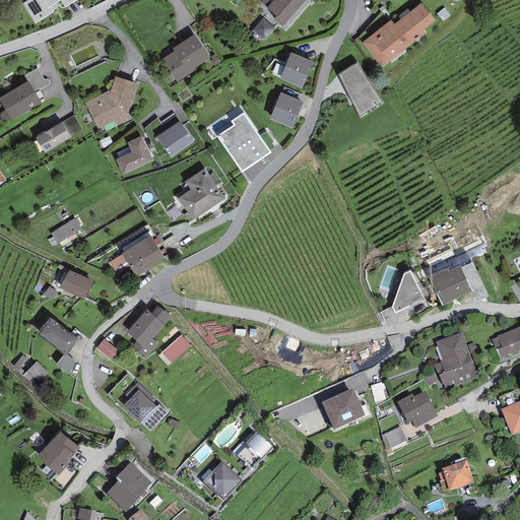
[(28,0),(23,3),(36,22),(54,11),(51,6),(60,0),(63,0),(67,6),(76,0),(28,0)]
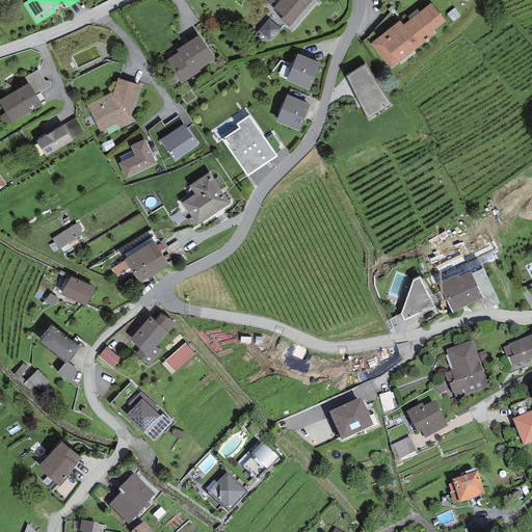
[(268,0),(266,2),(283,17),(281,20),(289,27),(312,0),(316,0),(318,1),(318,0),(268,0)]
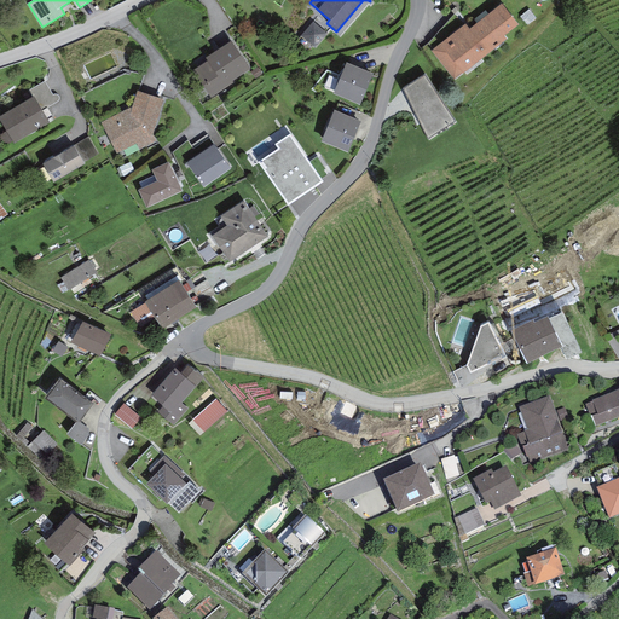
[(518,24),(501,4),(469,29),(466,24),(431,51),(453,80),(507,39),(504,35),(518,24)]
